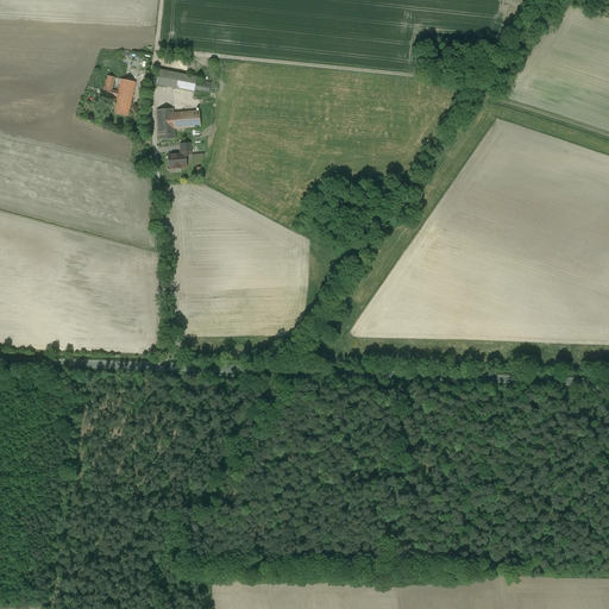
[(151,61),(135,57),(132,68),(149,71),(151,61)]
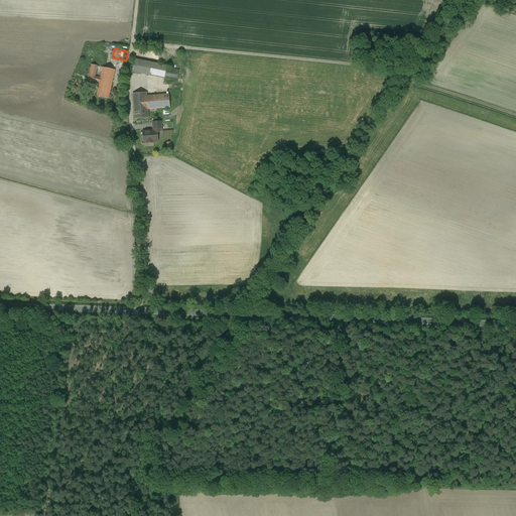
[(167,66),(135,59),(132,72),(165,78),(167,66)]
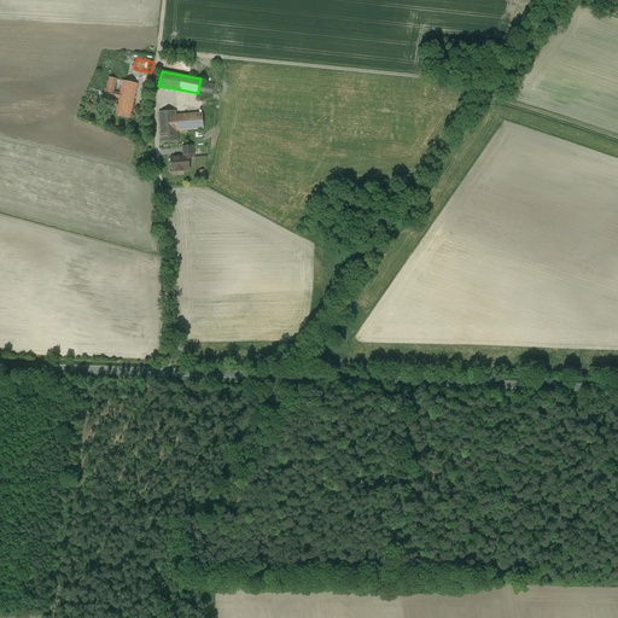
[(110,77),(108,88),(106,88),(104,95),(112,97),(114,92),(116,79),(110,77)]
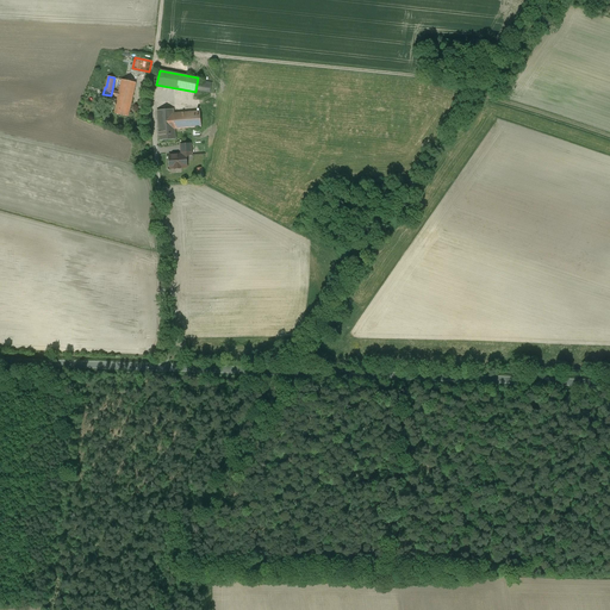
[(136,82),(122,80),(119,93),(118,97),(114,113),(129,117),(136,82)]
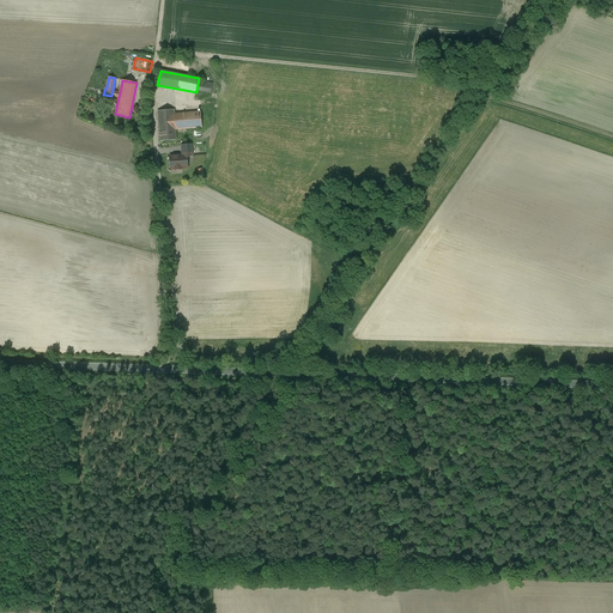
[(213,84),(199,80),(196,90),(211,92),(213,84)]
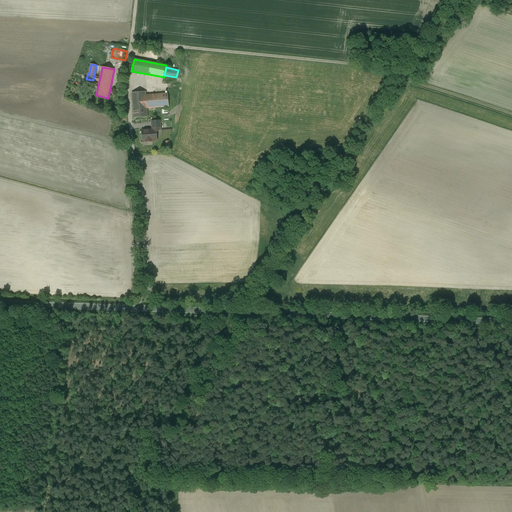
[(146,92),(132,93),(134,118),(148,117),(147,108),(146,95),(146,92)]
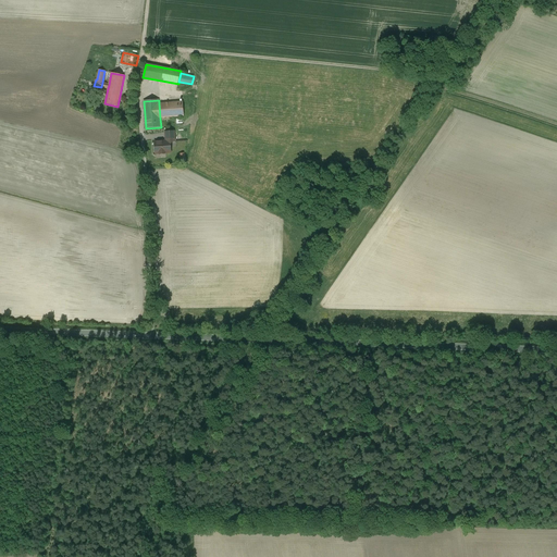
[(183,102),(159,103),(160,118),(184,115),(183,102)]
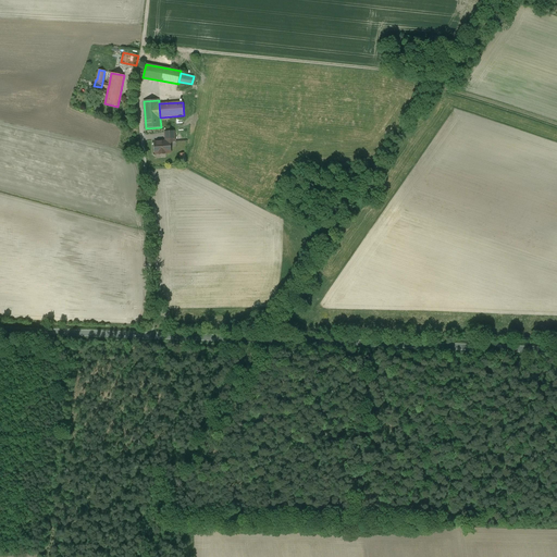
[(174,132),(165,132),(166,140),(170,140),(170,141),(175,141),(174,132)]
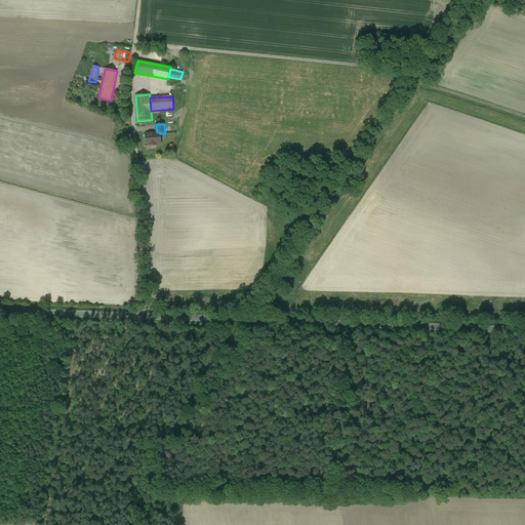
[(153,133),(146,133),(147,145),(151,145),(151,146),(156,145),(155,144),(161,144),(160,133),(160,132),(157,132),(153,132),(153,133)]
